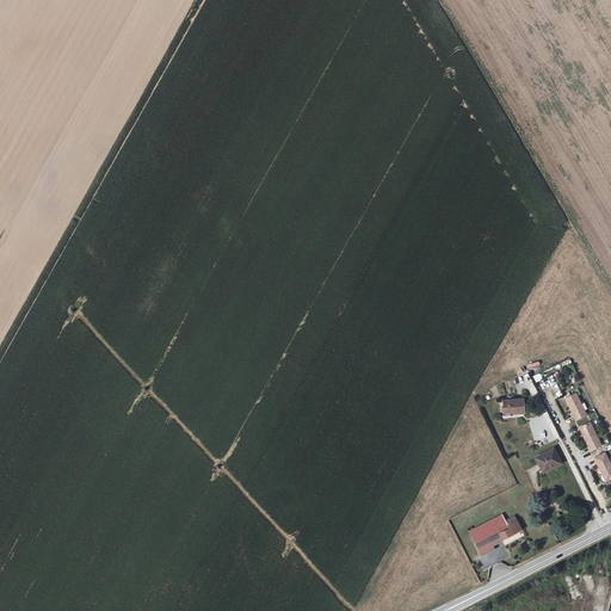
[(539,372),(532,376),(536,383),(543,380),(539,372)]
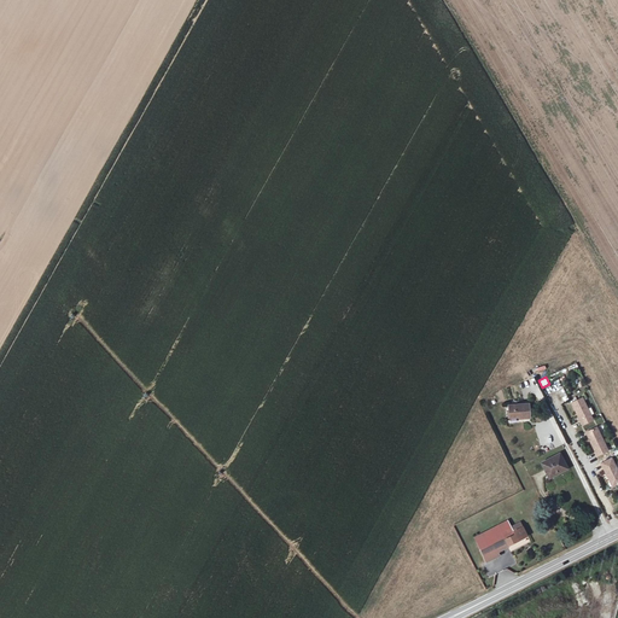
[(508,415),(519,415),(519,418),(530,417),(529,402),(507,404),(508,415)]
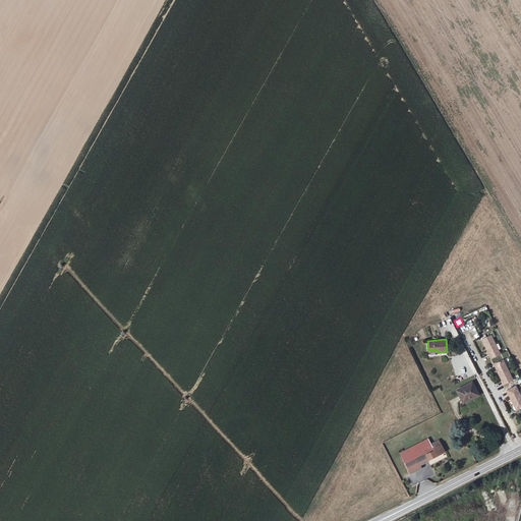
[(493,339),(483,344),(487,352),(488,351),(489,353),(488,354),(490,359),(500,354),(493,339)]
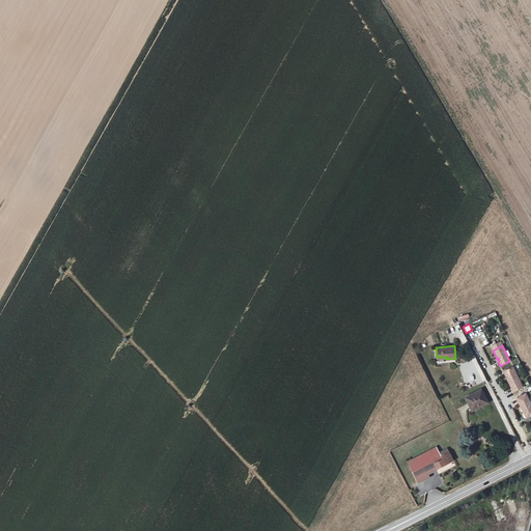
[(505,367),(506,370),(503,371),(513,392),(523,387),(511,364),(505,367)]
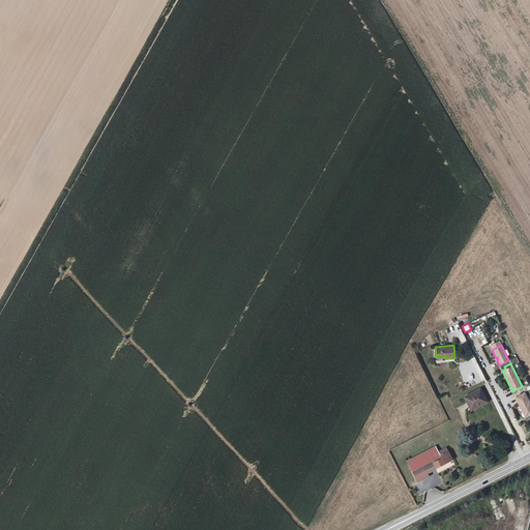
[(469,408),(484,401),(479,389),(464,396),(469,408)]
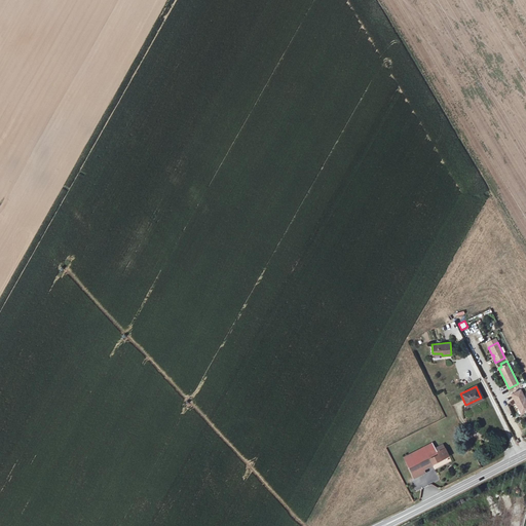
[(525,399),(520,387),(511,391),(514,398),(515,398),(521,409),(520,410),(524,417),(525,416),(525,399)]
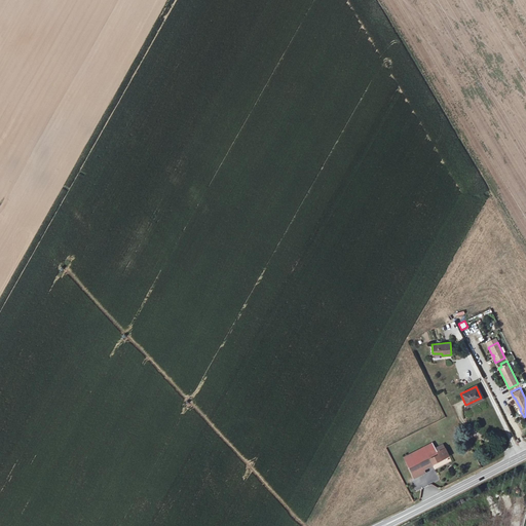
[(482,400),(481,398),(465,405),(466,407),(482,400)]
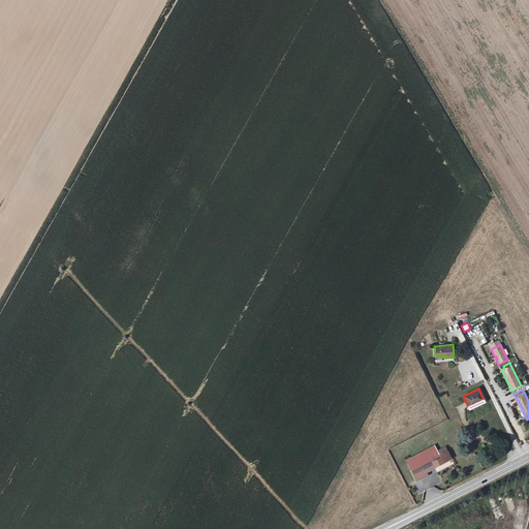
[(424,463),(411,470),(416,480),(426,474),(424,470),(449,457),(443,444),(434,448),(432,447),(426,450),(427,453),(429,458),(424,461),(424,463)]
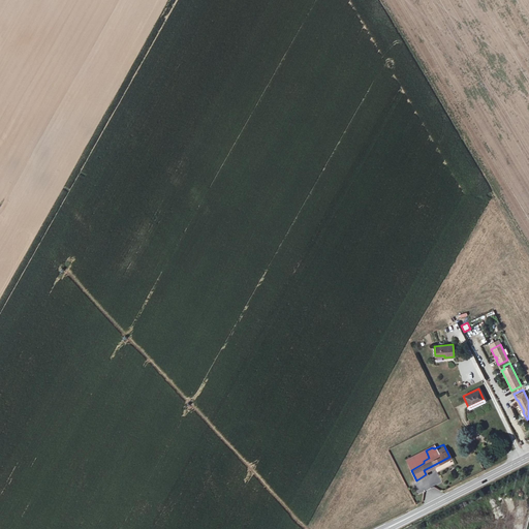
[(429,458),(427,453),(407,463),(411,470),(424,463),(424,461),(429,458)]
